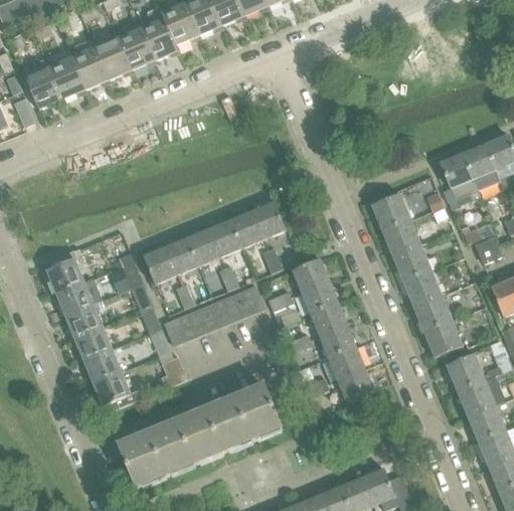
[(12,0),(7,2),(17,25),(28,20),(19,0),(12,0)]
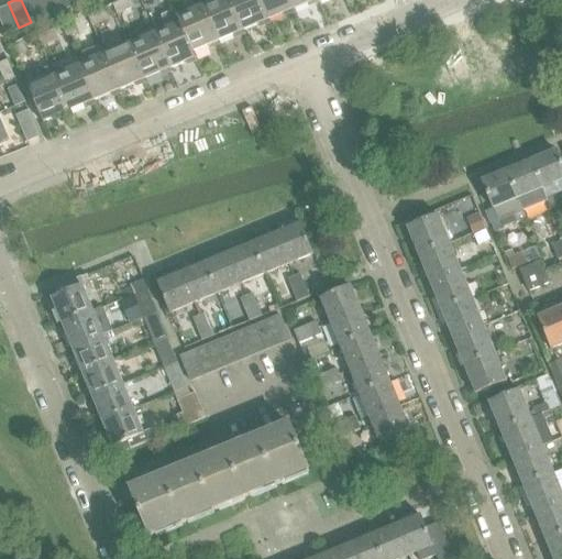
[(21,0),(31,22),(43,17),(35,0),(21,0)]
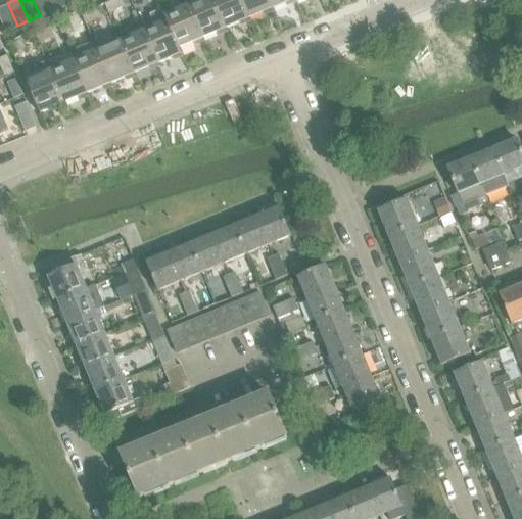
[(33,0),(40,15),(51,11),(46,0),(33,0)]
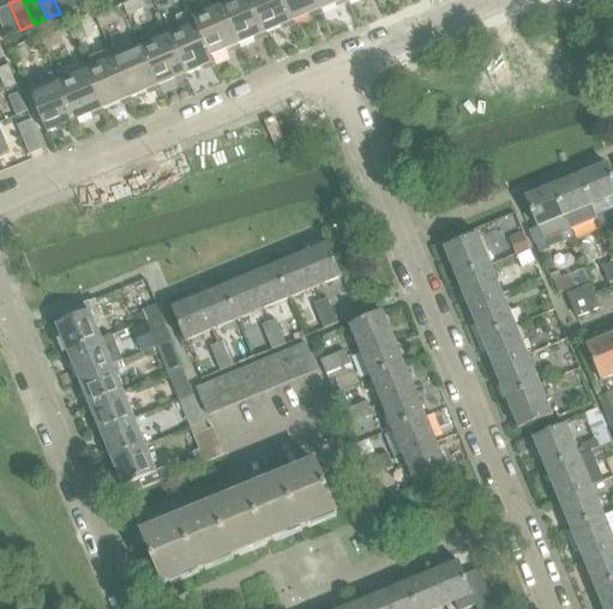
[(54,0),(60,13),(73,7),(70,0),(54,0)]
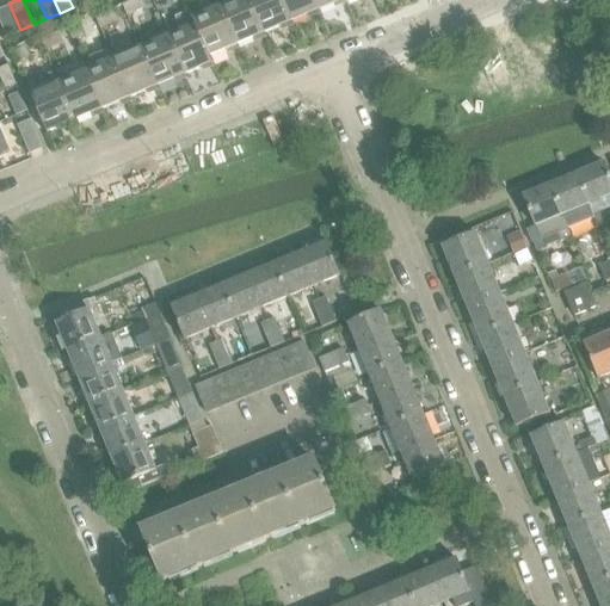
[(128,0),(122,2),(127,12),(145,5),(142,0),(128,0)]
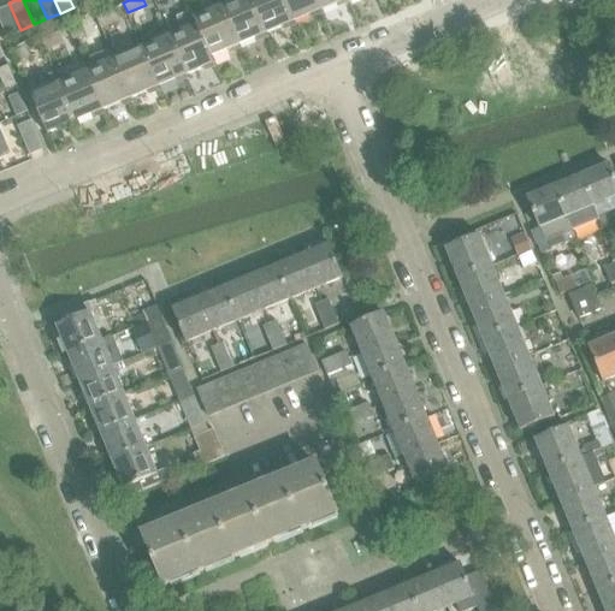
[(228,0),(220,4),(237,43),(265,31),(252,0),(228,0)]
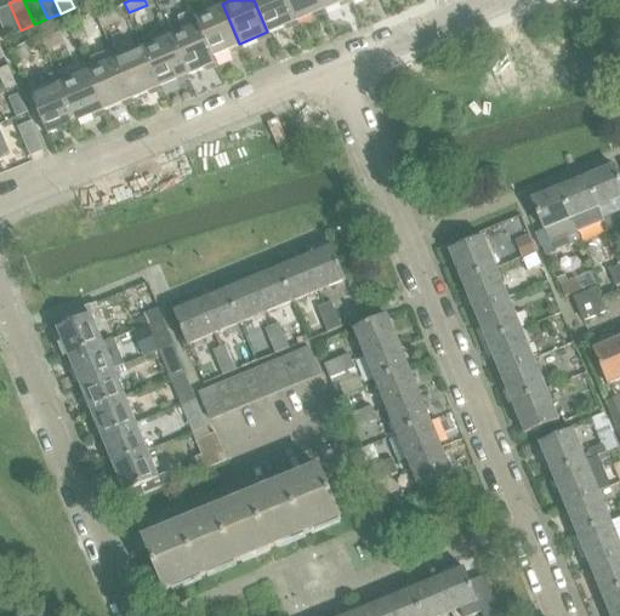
[(254,0),(267,32),(295,21),(286,0),(254,0)]
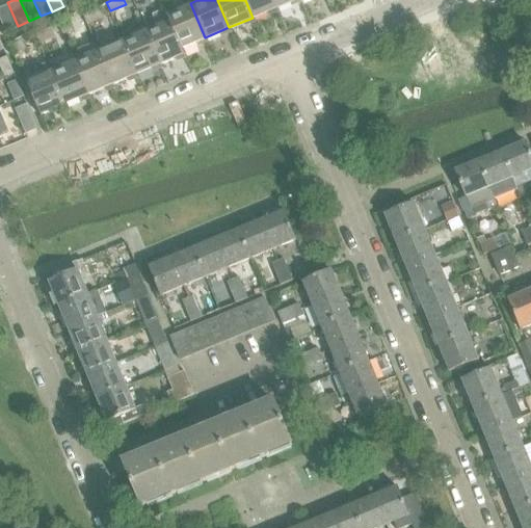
[(245,0),(253,18),(276,7),(272,0),(245,0)]
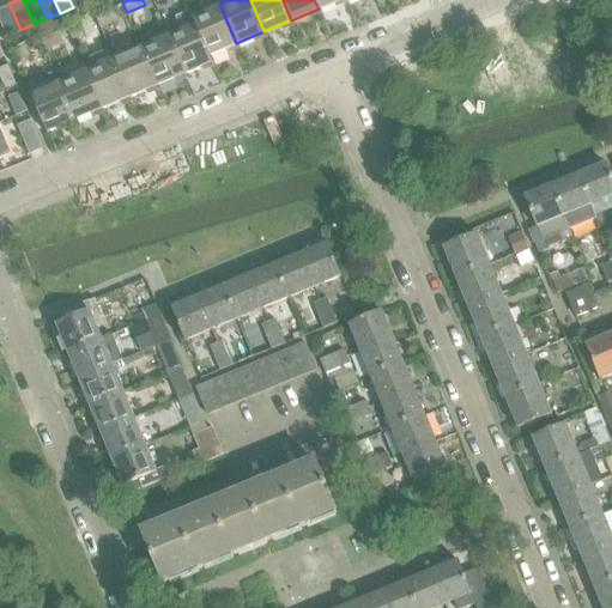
[(0,19),(6,35),(20,30),(8,2),(0,6),(0,19)]
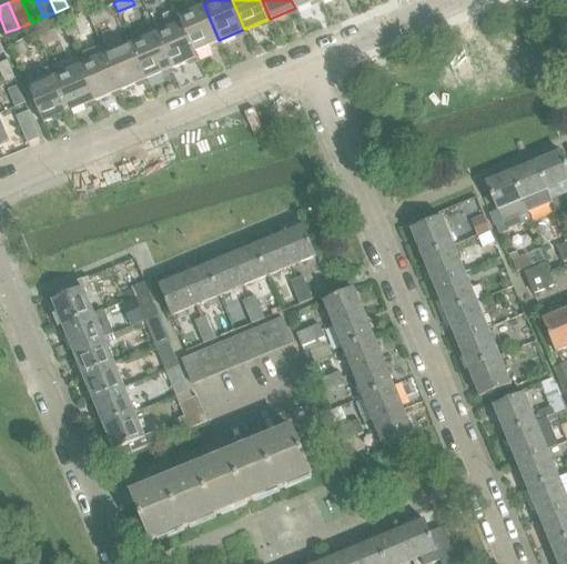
[(194,51),(195,50),(219,40),(203,3),(179,13),(194,51)]
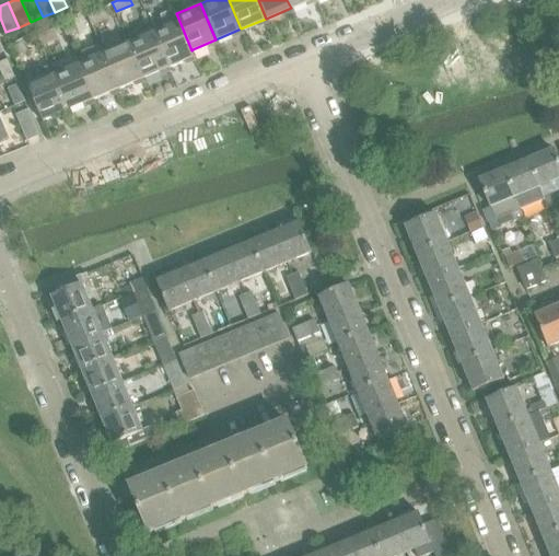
[(104,6),(86,13),(91,22),(108,15),(104,6)]
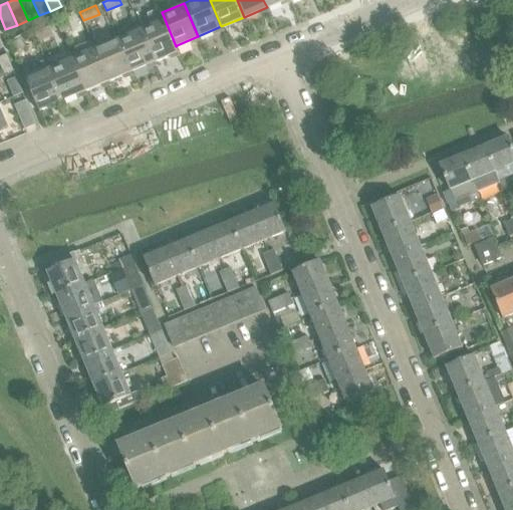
[(152,22),(141,27),(155,61),(179,51),(177,45),(176,46),(162,12),(159,6),(147,11),(152,22)]
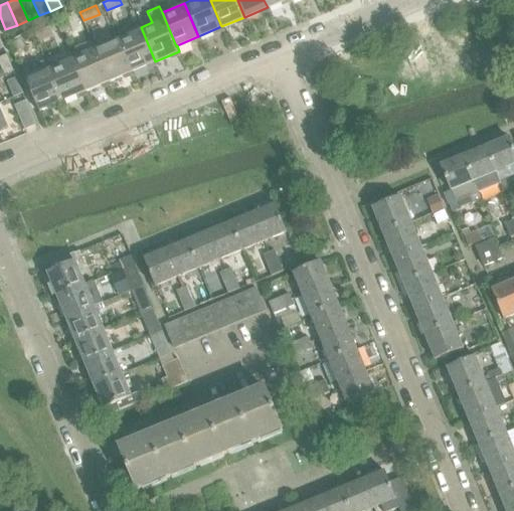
[(72,15),(56,21),(60,30),(75,23),(72,15)]
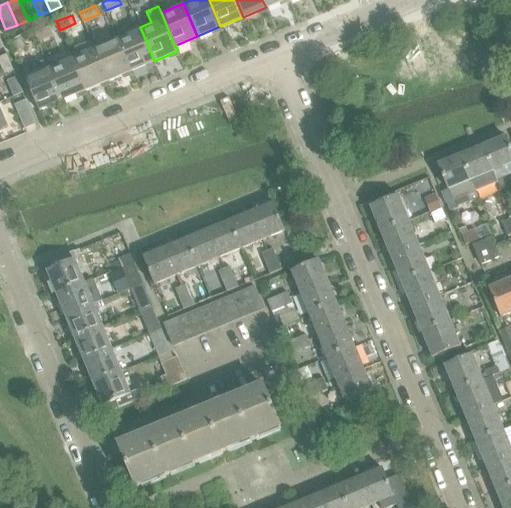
[(49,24),(33,31),(37,39),(52,32),(49,24)]
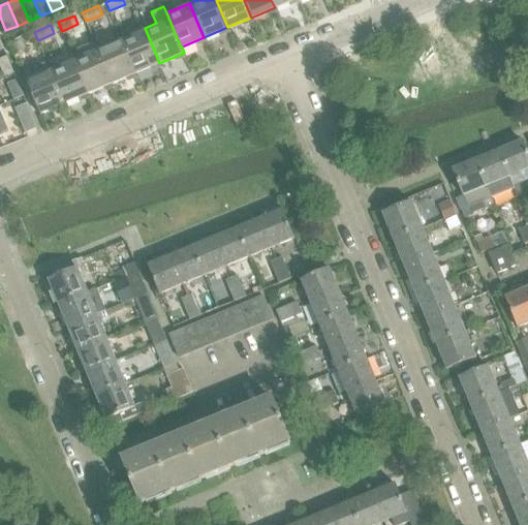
[(145,28),(121,38),(135,73),(159,63),(145,28)]
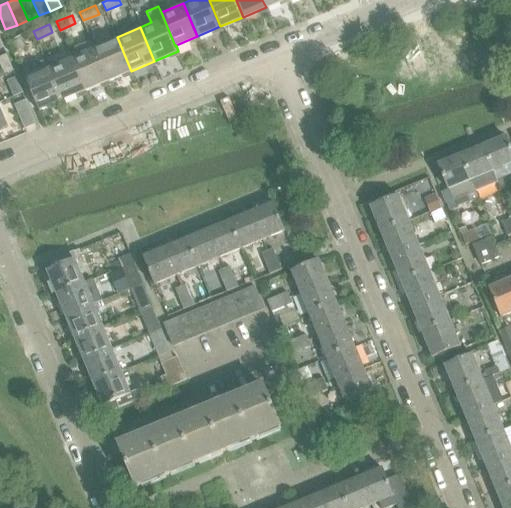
[(26,34),(10,41),(14,49),(29,43),(26,34)]
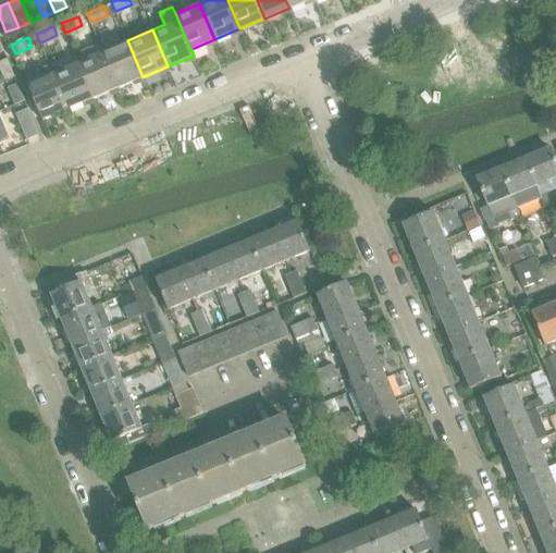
[(127,40),(102,51),(118,87),(143,77),(127,40)]
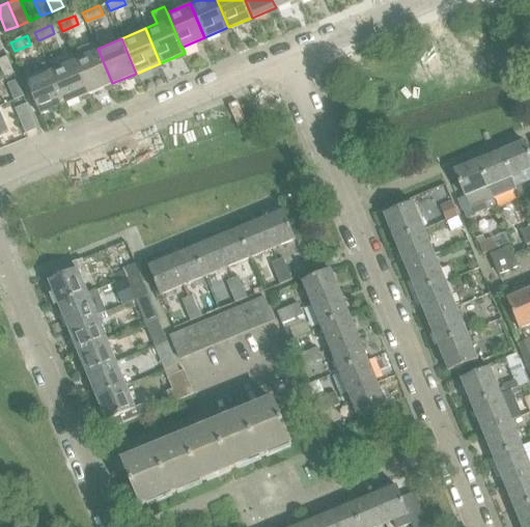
[(98,49),(74,58),(88,93),(112,83),(98,49)]
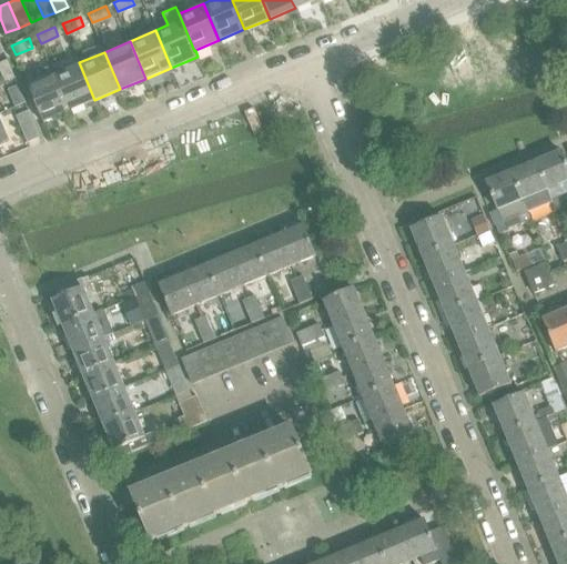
[(0,71),(3,80),(13,76),(7,58),(0,61),(0,71)]
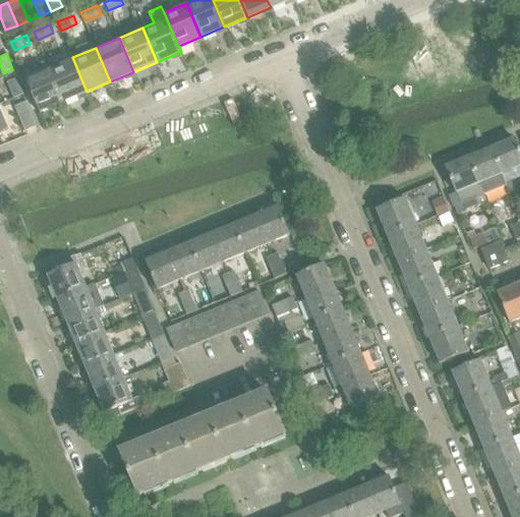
[(72,57),(49,67),(63,102),(87,92),(72,57)]
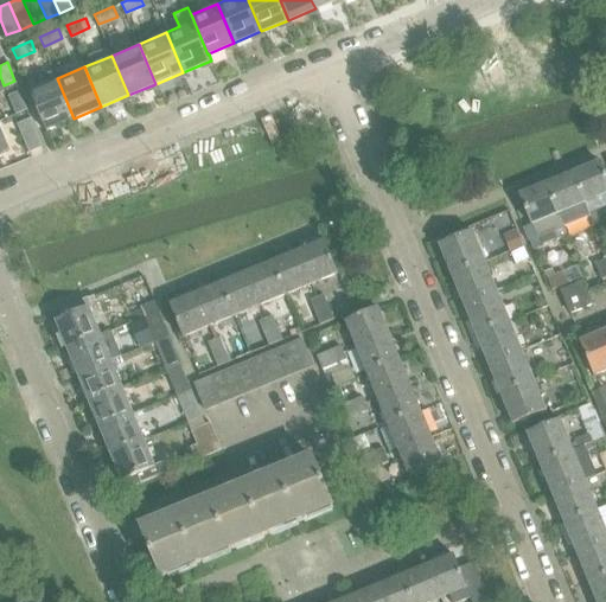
[(74,119),(57,78),(53,68),(25,79),(30,90),(46,129),(74,119)]
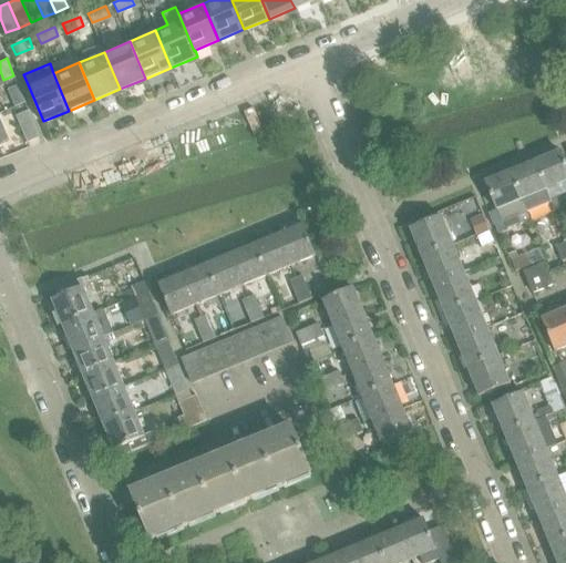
[(13,105),(24,101),(17,83),(6,88),(13,105)]
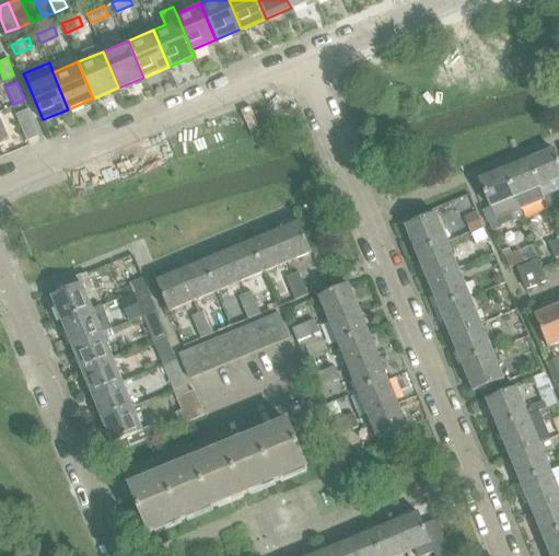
[(26,139),(38,134),(27,107),(15,113),(26,139)]
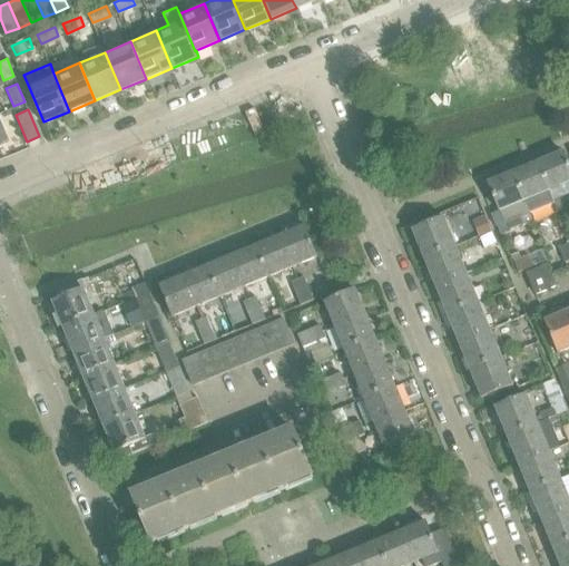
[(568,166),(562,150),(537,160),(552,198),(568,192),(568,166)]
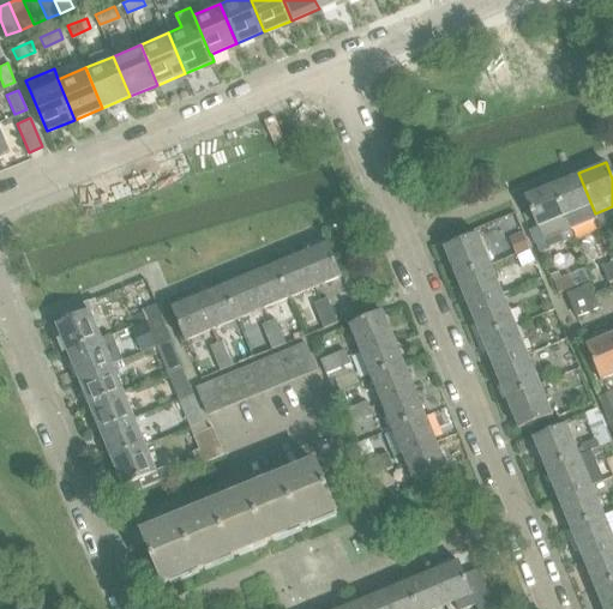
[(595,213),(578,173),(552,184),(570,227),(596,216),(595,213)]
